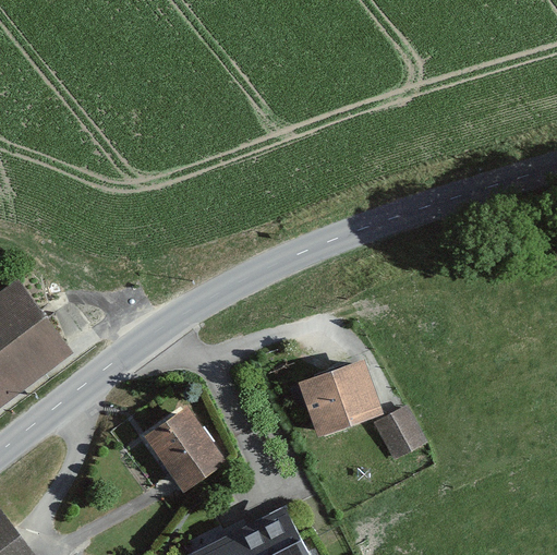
[(0,408),(73,354),(17,279),(0,291),(0,408)]
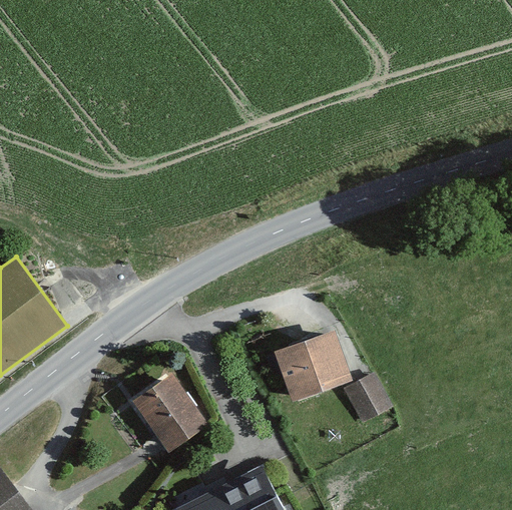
[(292,402),(353,380),(335,330),(274,352),(292,402)]
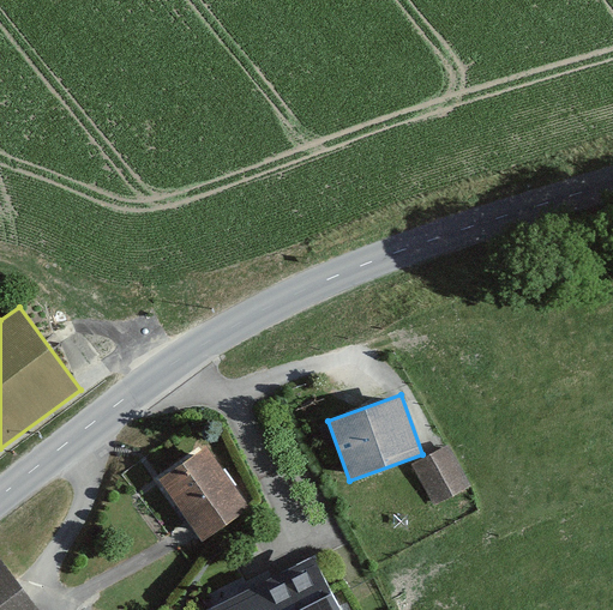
[(208,446),(158,479),(200,542),(250,509),(208,446)]
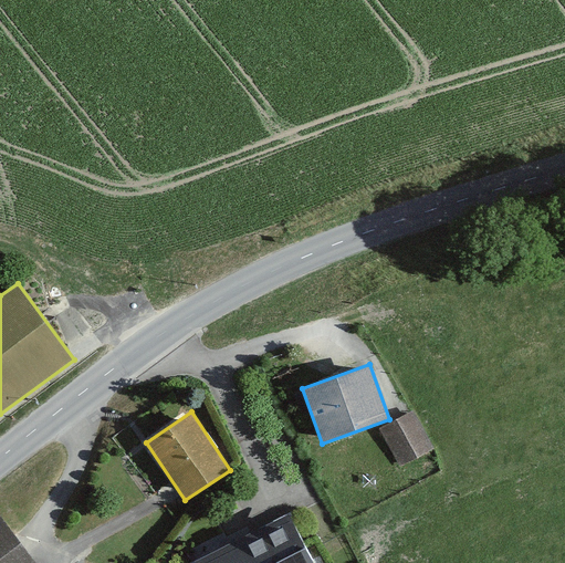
[(378,433),(400,471),(429,454),(408,416),(378,433)]
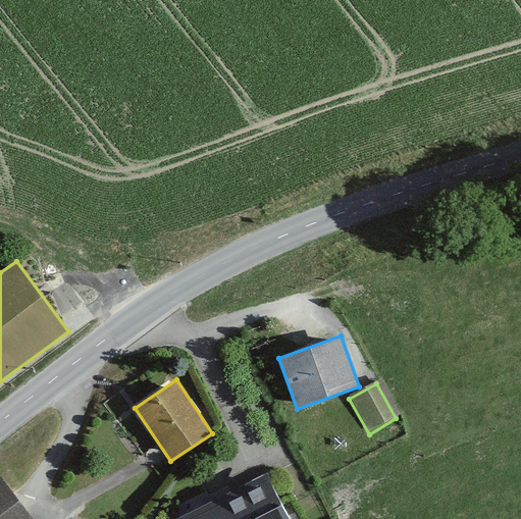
[(178,517),(179,518),(288,518),(266,474),(178,517)]
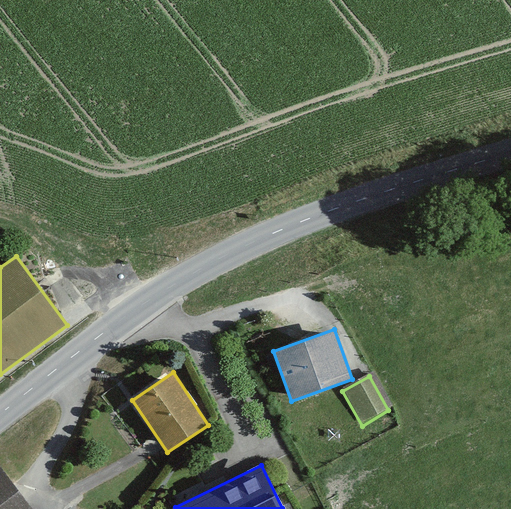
[(21,508),(0,478),(0,508),(21,508)]
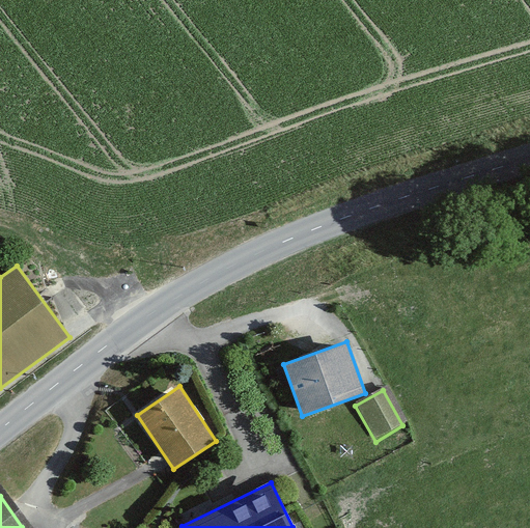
All buildings are outlined.
